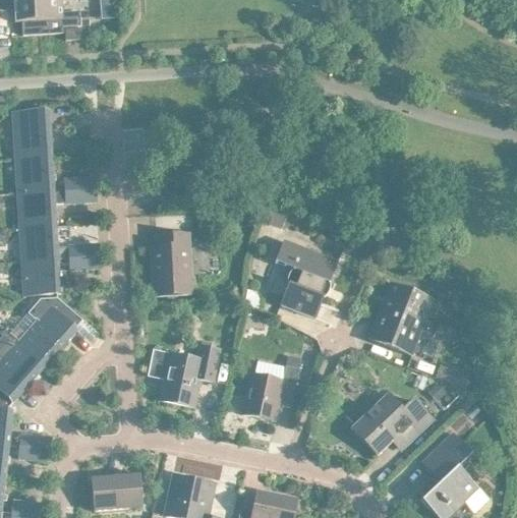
[(62,0),(0,0),(0,7),(6,8),(6,4),(14,4),(14,19),(21,19),(22,34),(63,32),(63,24),(80,23),(80,9),(64,10),(62,0)]
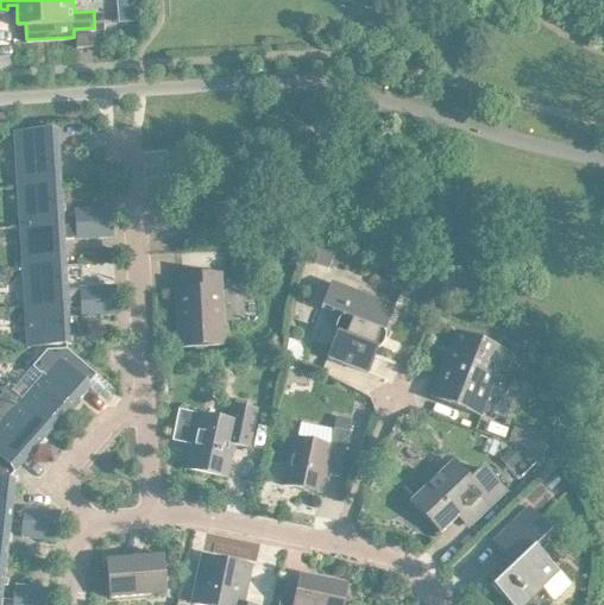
[(105,18),(94,18),(94,19),(94,27),(105,27),(105,18)]
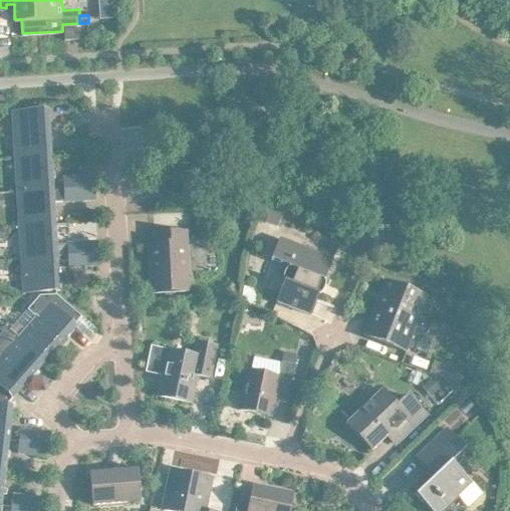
[(64,26),(64,38),(81,37),(80,25),(64,26)]
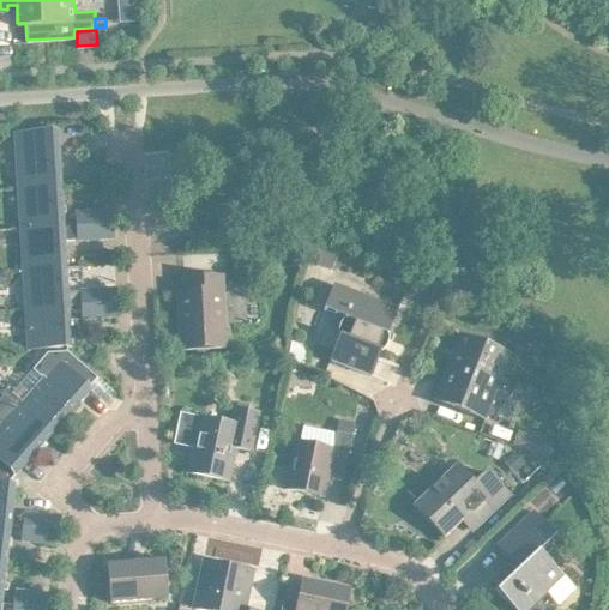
[(397,142),(410,145),(415,128),(402,125),(397,142)]
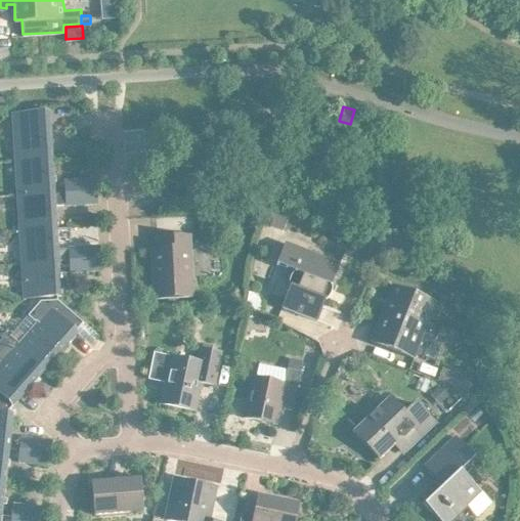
[(13,113),(16,160),(52,158),(49,111),(13,113)]
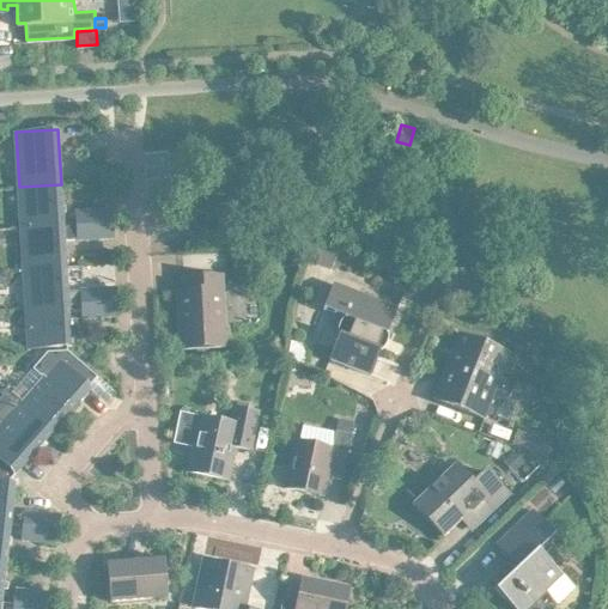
[(19,187),(22,226),(64,224),(61,184),(19,187)]
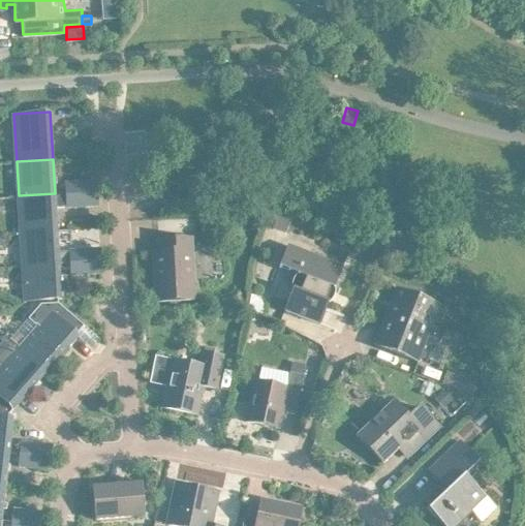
[(66,180),(67,192),(96,190),(95,178),(66,180)]
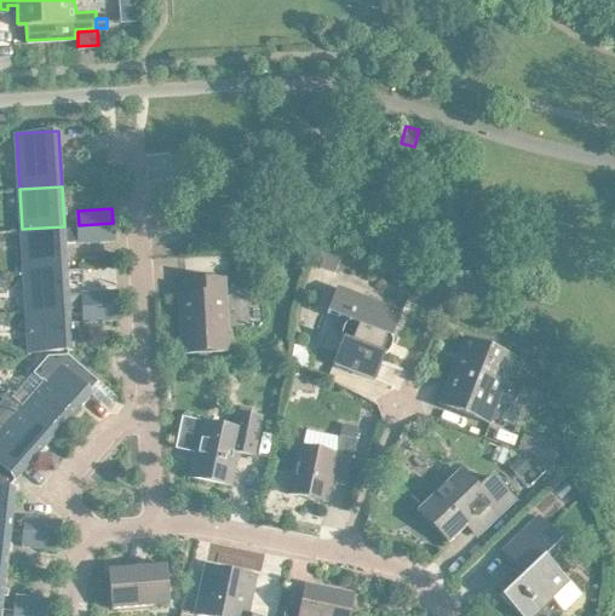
[(113,223),(79,225),(80,240),(114,237),(113,223)]
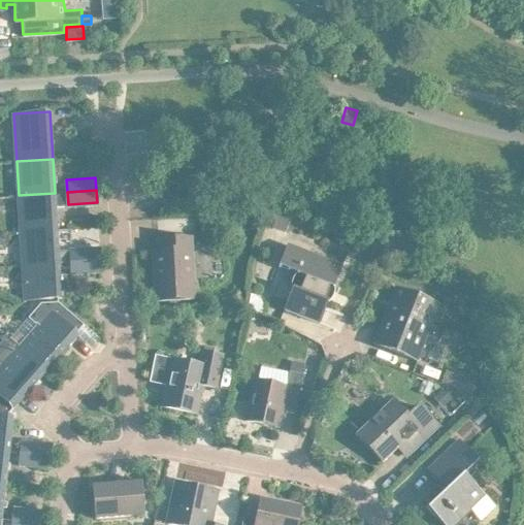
[(19,195),(21,229),(57,226),(55,193),(19,195)]
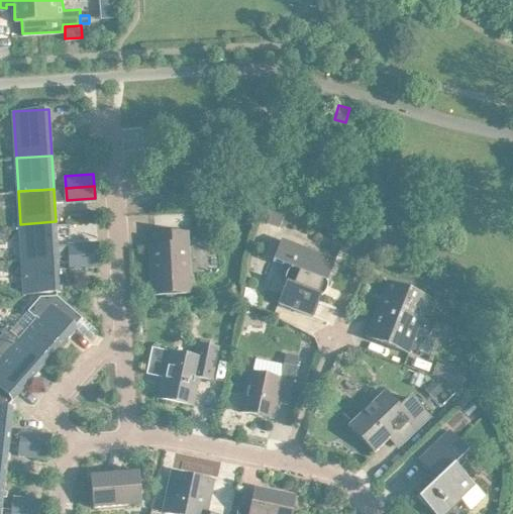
[(271,210),(267,221),(279,225),(283,214),(271,210)]
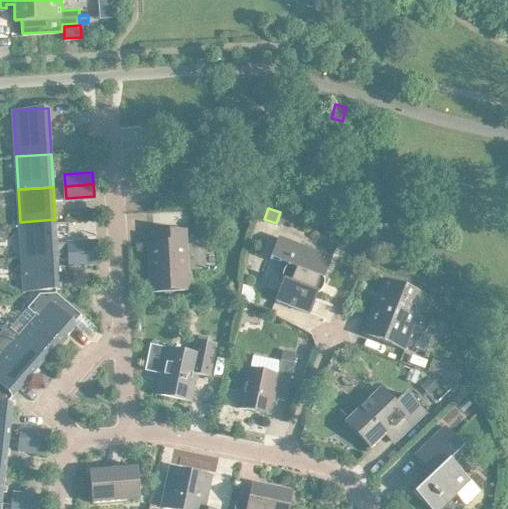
[(20,222),(22,254),(57,252),(55,219),(20,222)]
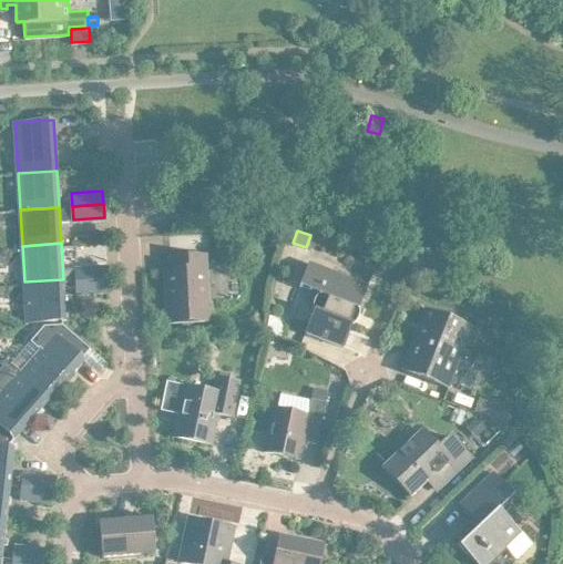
[(166,295),(167,316),(207,314),(204,254),(170,256),(171,268),(165,268),(166,294),(165,294),(165,295),(166,295)]
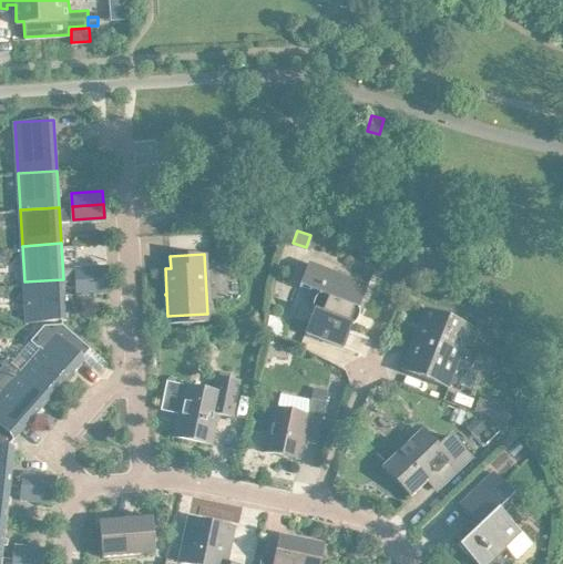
[(305,329),(344,345),(368,284),(308,260),(299,284),(319,291),(305,329)]
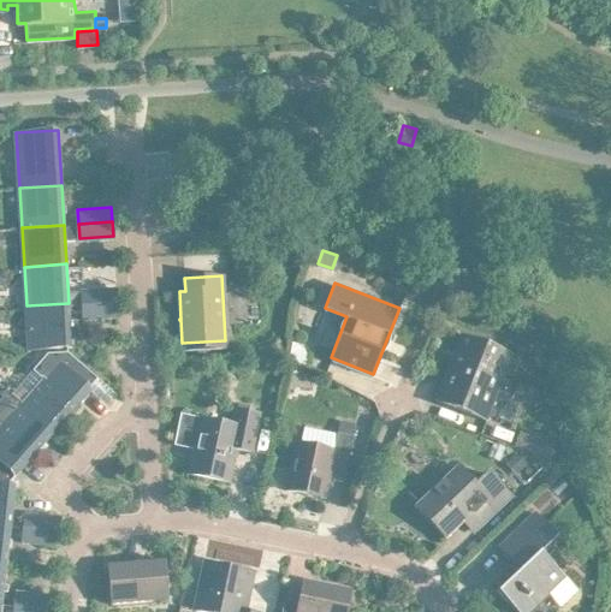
[(82,287),(83,303),(117,301),(116,286),(82,287)]
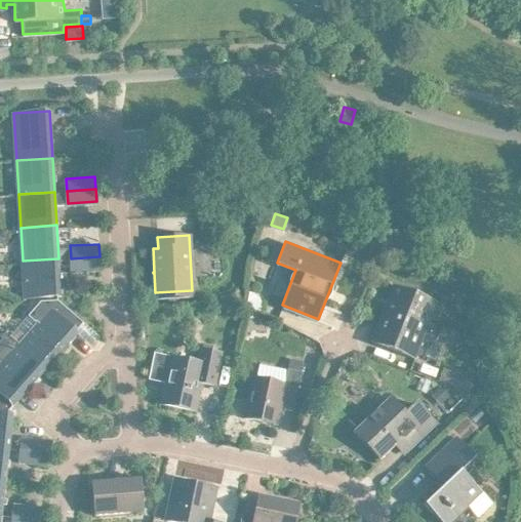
[(99,256),(71,258),(72,271),(101,269),(99,256)]
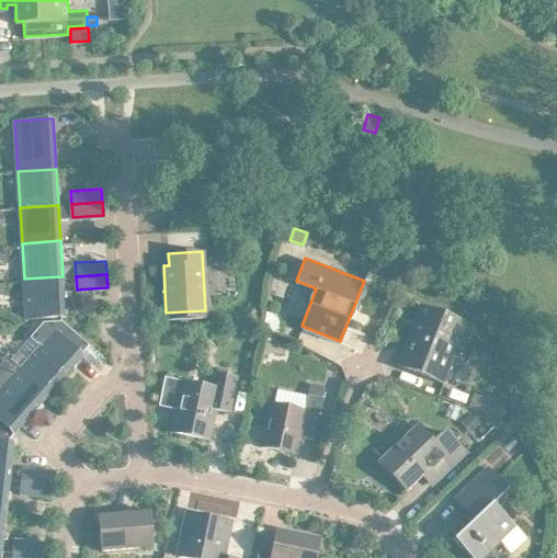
[(63,276),(24,279),(26,316),(65,314),(63,276)]
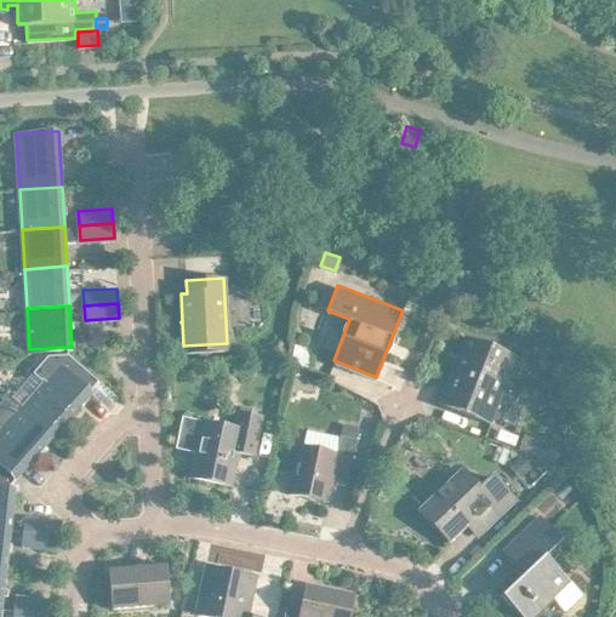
[(463,412),(490,422),(517,354),(465,335),(449,376),(458,380),(455,387),(471,393),(463,412)]
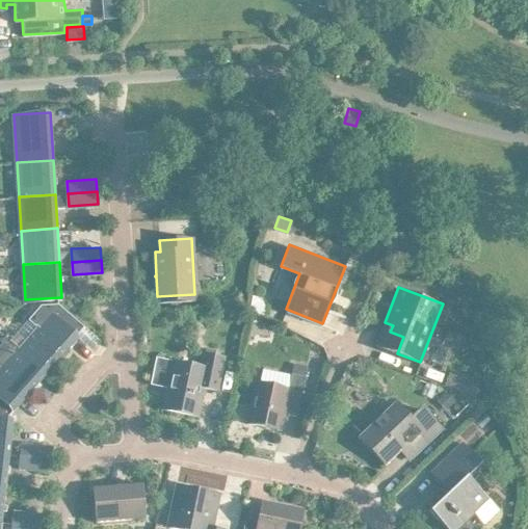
[(28,318),(9,338),(20,346),(19,347),(46,371),(77,336),(86,325),(58,302),(41,303),(28,318)]
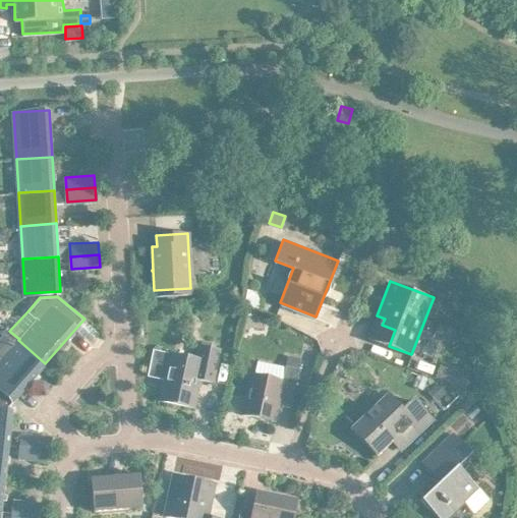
[(0,388),(13,399),(45,363),(18,340),(6,329),(3,333),(4,334),(0,339),(0,388)]
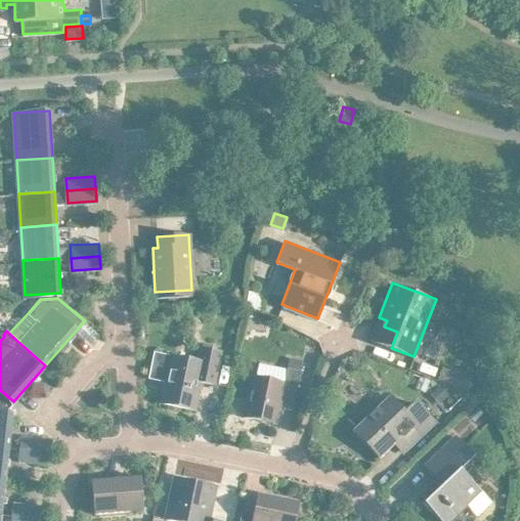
[(146,381),(165,385),(162,398),(195,404),(200,380),(214,383),(221,350),(201,346),(198,363),(153,354),(146,381)]
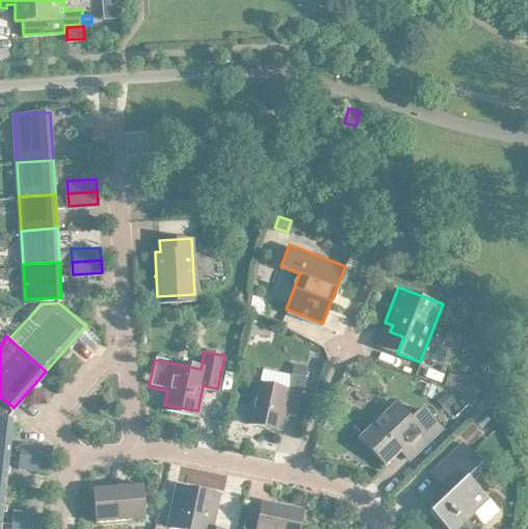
[(449,371),(444,384),(475,396),(480,384),(449,371)]
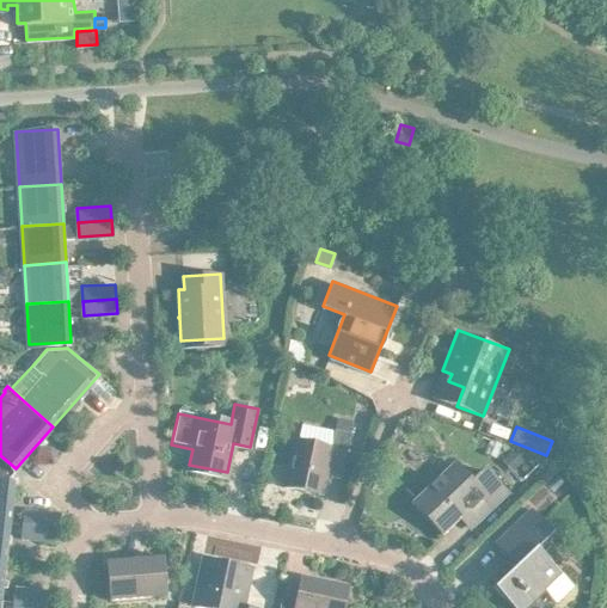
[(284,484),(323,492),(329,460),(343,464),(350,431),(335,428),(331,446),(294,437),(284,484)]
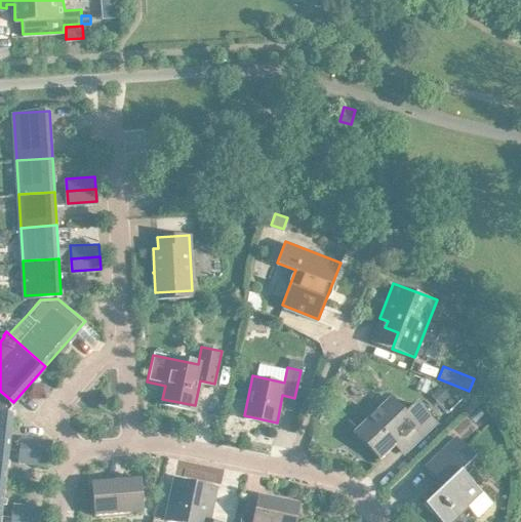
[(379,452),(378,454),(379,455),(402,435),(411,444),(435,422),(416,402),(403,414),(390,400),(392,399),(390,398),(356,430),(357,432),(358,430),(379,452)]
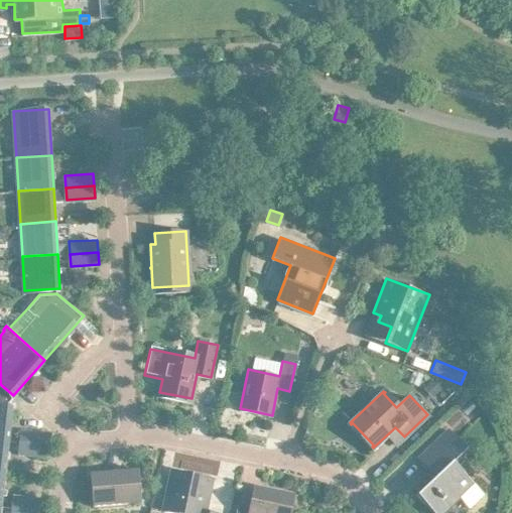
[(0,438),(8,439),(12,405),(0,404),(0,438)]
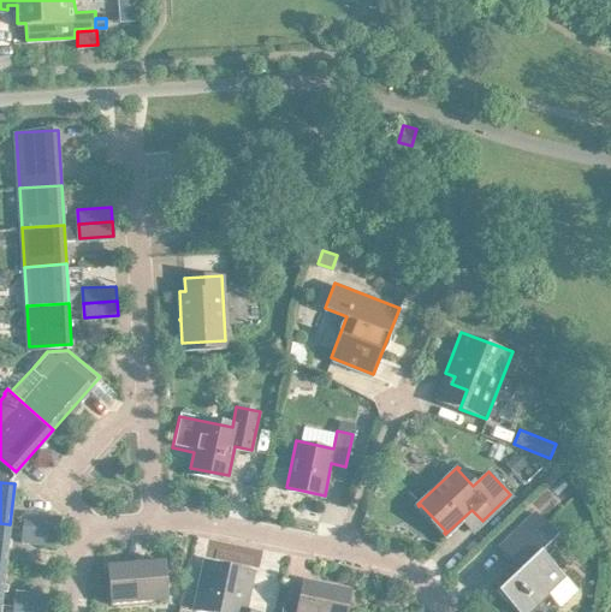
[(525,564),(497,590),(517,611),(527,611),(565,576),(540,551),(558,534),(535,510),(503,541),(525,564)]
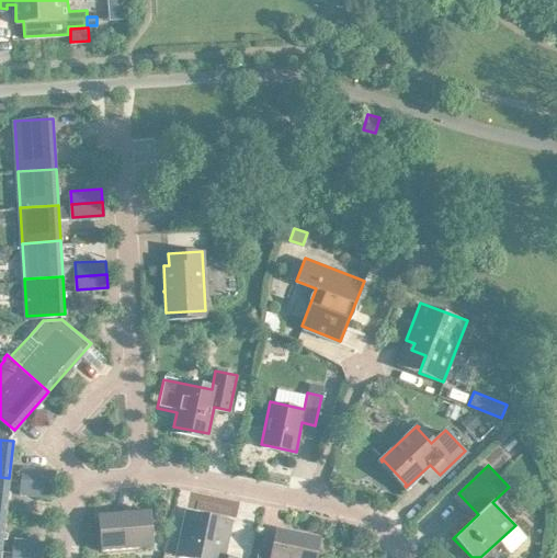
[(23,466),(22,479),(53,482),(54,469),(23,466)]
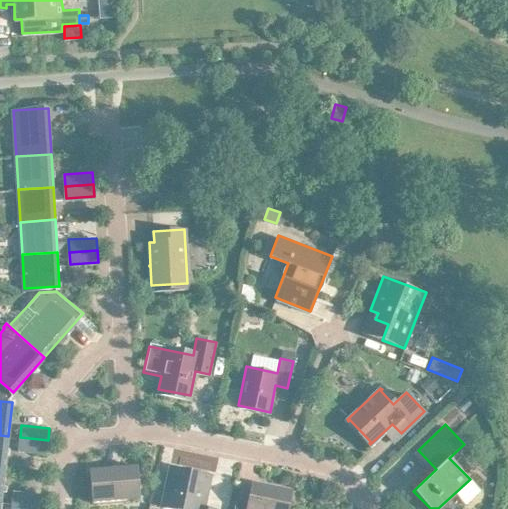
[(0,467),(4,468),(8,436),(0,435),(0,467)]
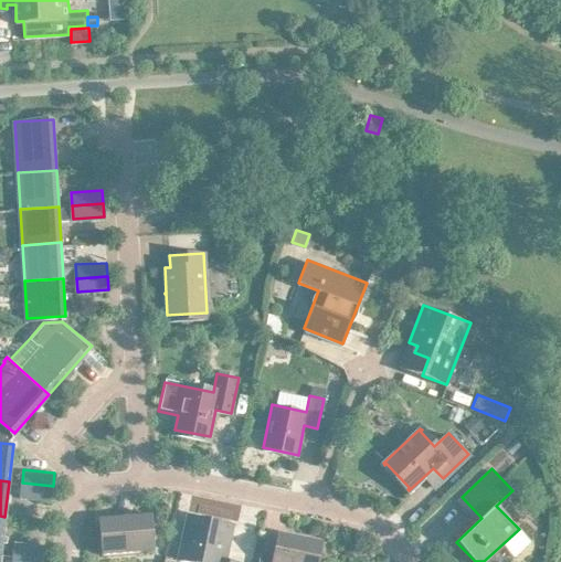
[(53,486),(22,483),(21,496),(52,499),(53,486)]
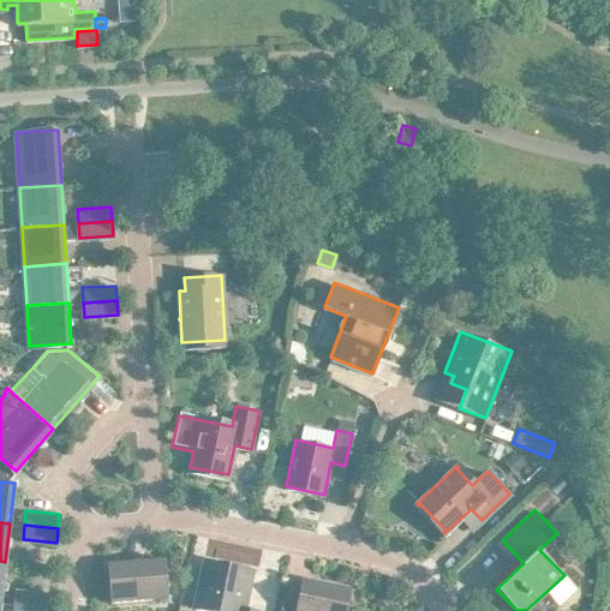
[(107,562),(111,600),(168,595),(165,558),(107,562)]
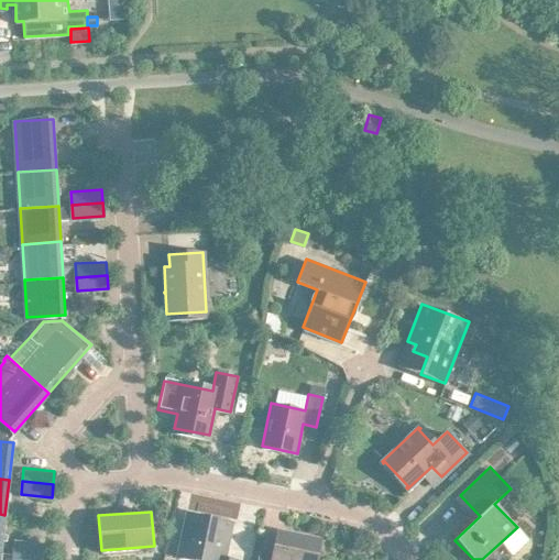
[(186,512),(177,556),(194,559),(237,559),(225,557),(232,520),(186,512)]
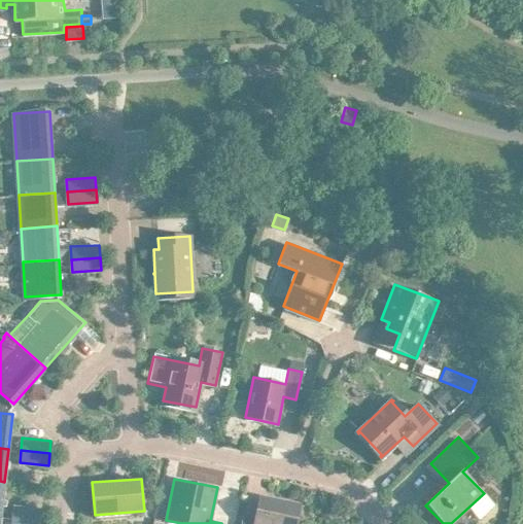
[(295,523),(300,504),(259,496),(254,517),(243,515),(241,523),(295,523)]
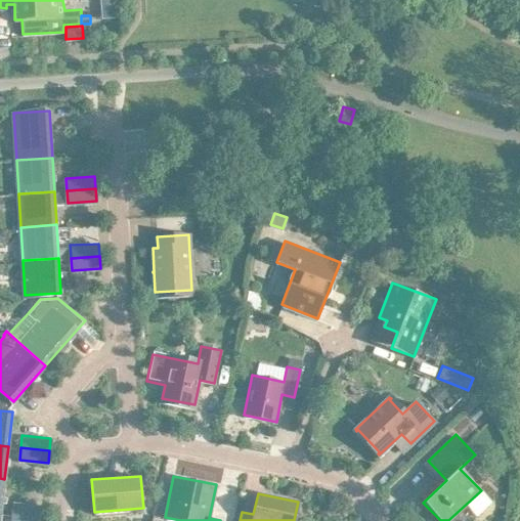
[(14,502),(12,514),(42,517),(43,505),(14,502)]
